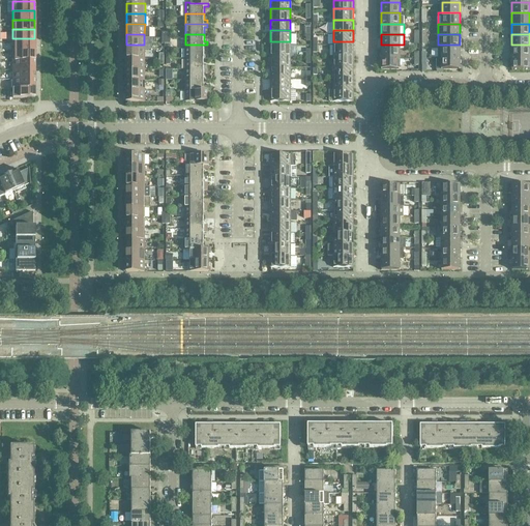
[(34,48),(34,44),(34,38),(12,38),(12,48),(34,48)]
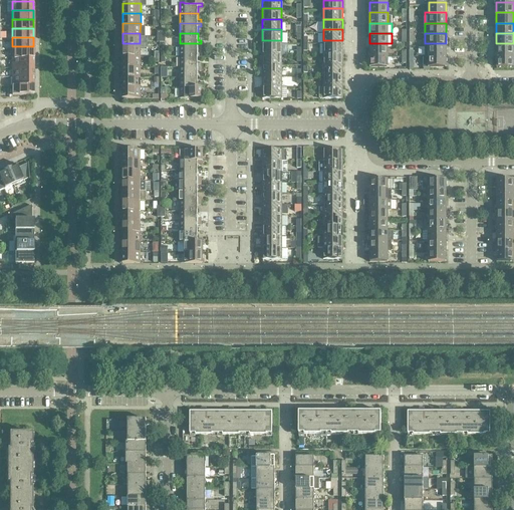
[(281,51),(281,40),(262,40),(262,51),(281,51)]
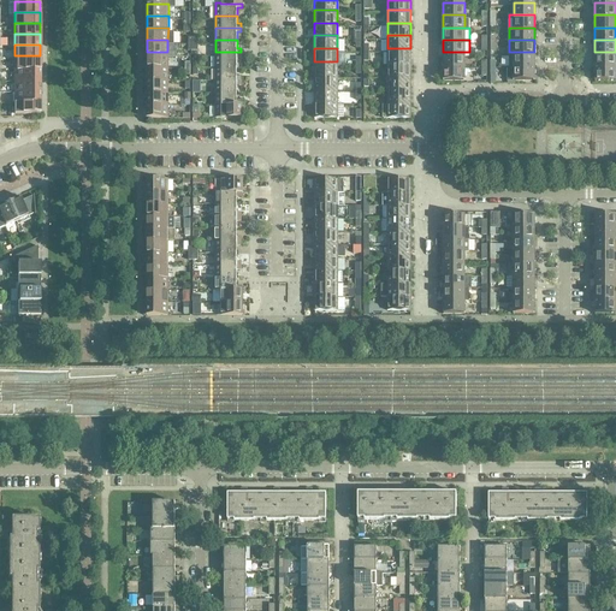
[(410,61),(410,48),(388,48),(388,61),(410,61)]
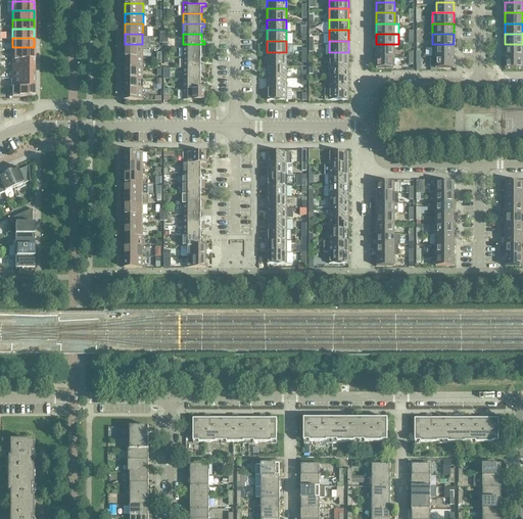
[(142,55),(142,44),(125,44),(125,55),(142,55)]
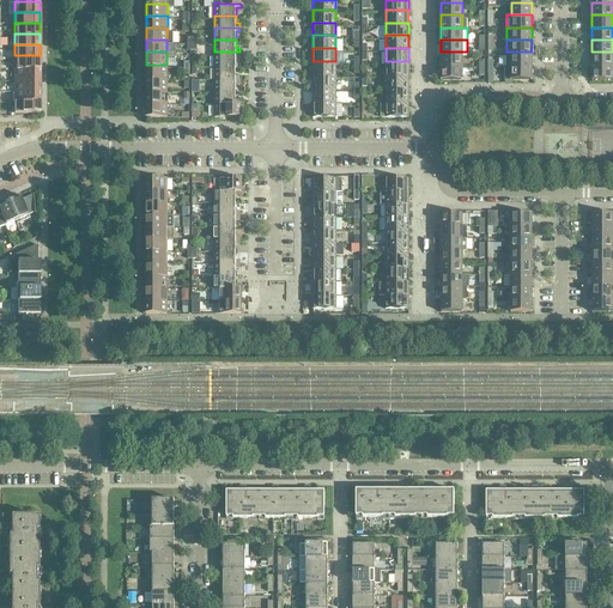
[(236,65),(236,56),(240,56),(240,52),(214,52),(214,64),(236,65)]
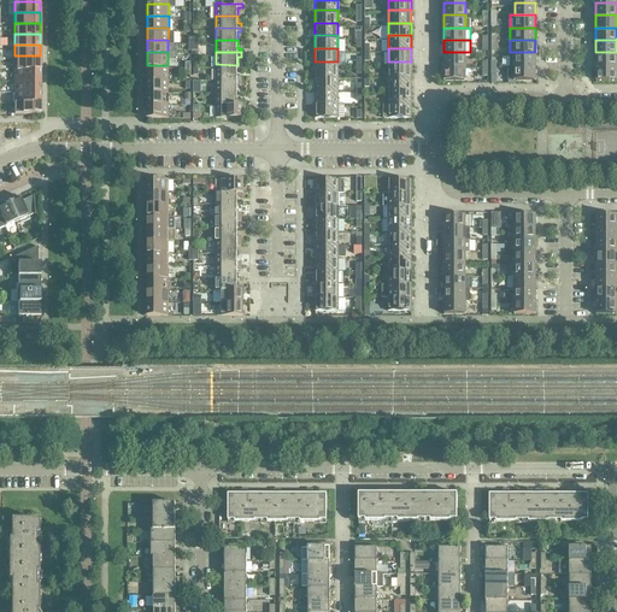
[(465,64),(465,52),(444,52),(444,64),(465,64)]
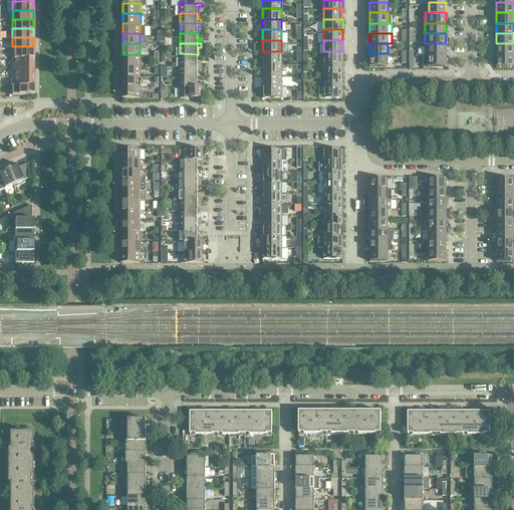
[(446,53),(446,43),(425,43),(424,53),(446,53)]
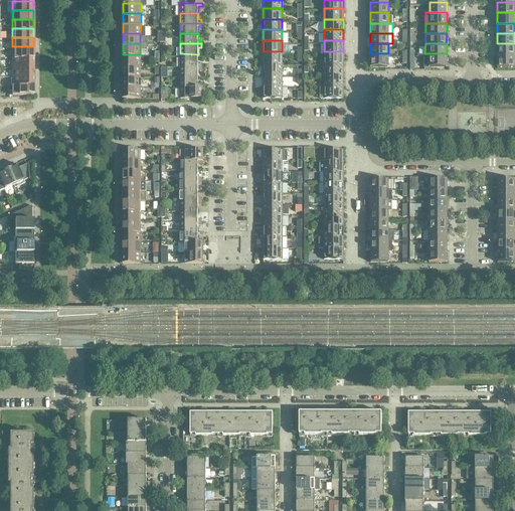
[(514,53),(514,43),(497,43),(497,53),(514,53)]
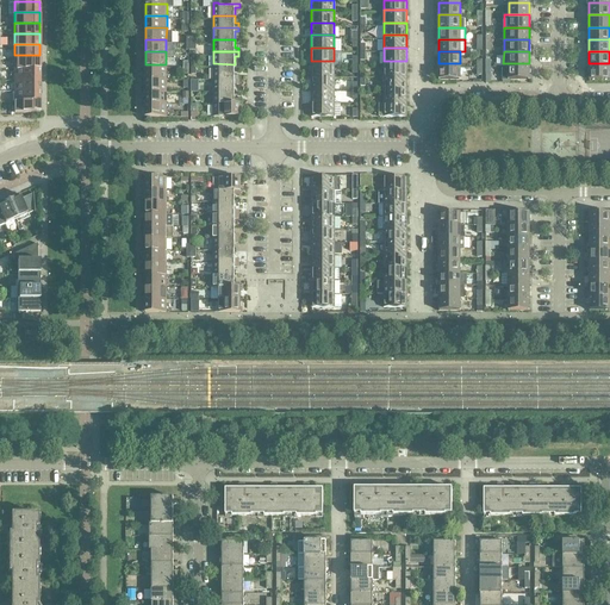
[(39,66),(39,61),(39,55),(14,55),(14,66),(39,66)]
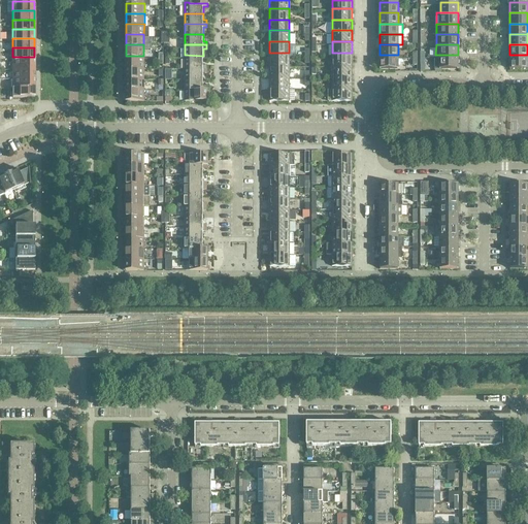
[(289,64),(289,53),(269,53),(269,64),(289,64)]
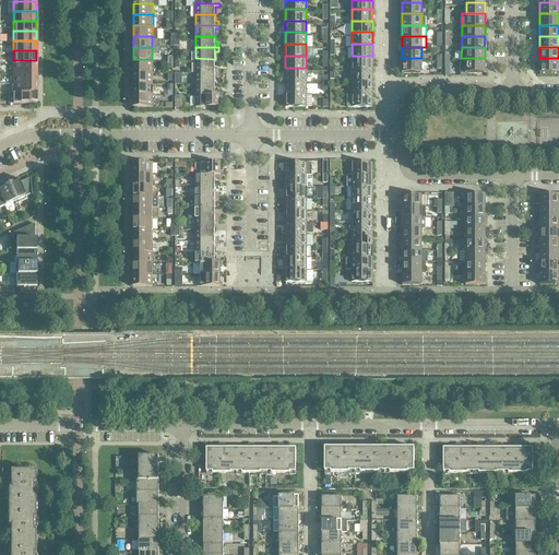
[(372,68),(372,56),(352,56),(352,68),(372,68)]
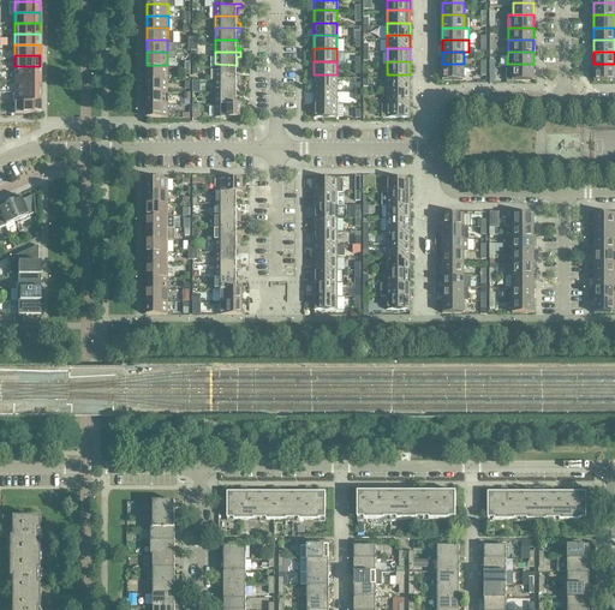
[(237,72),(237,65),(215,64),(215,77),(240,77),(240,72),(237,72)]
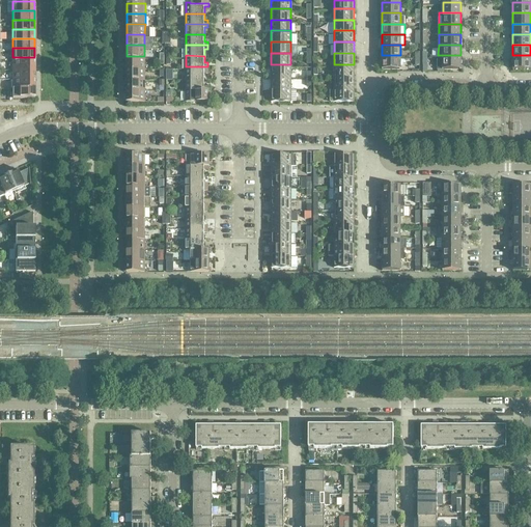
[(400,66),(400,55),(382,55),(382,66),(400,66)]
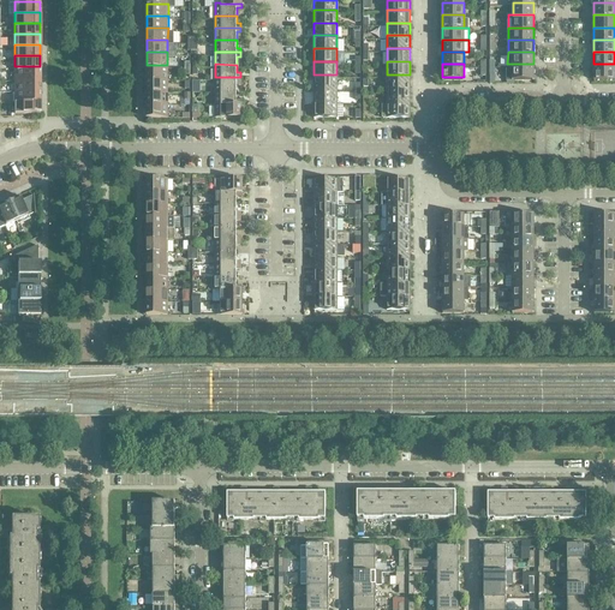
[(533,77),(533,64),(507,64),(507,77),(533,77)]
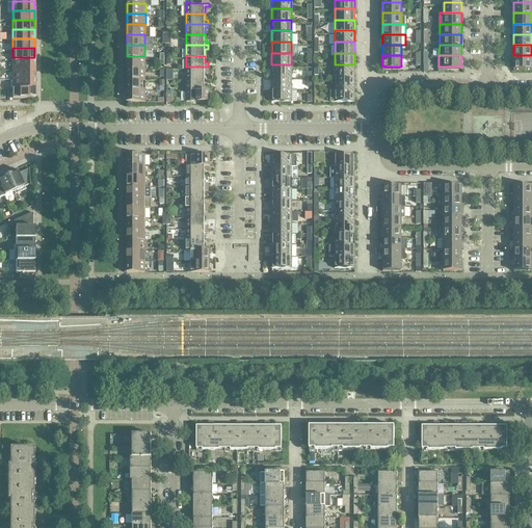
[(531,67),(531,55),(513,55),(513,67),(531,67)]
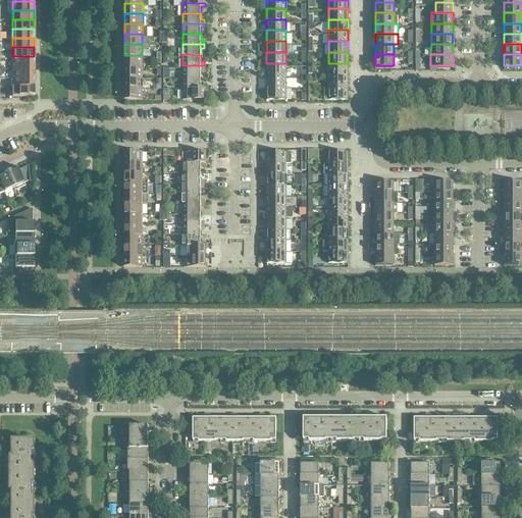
[(142,65),(142,55),(124,55),(124,65),(142,65)]
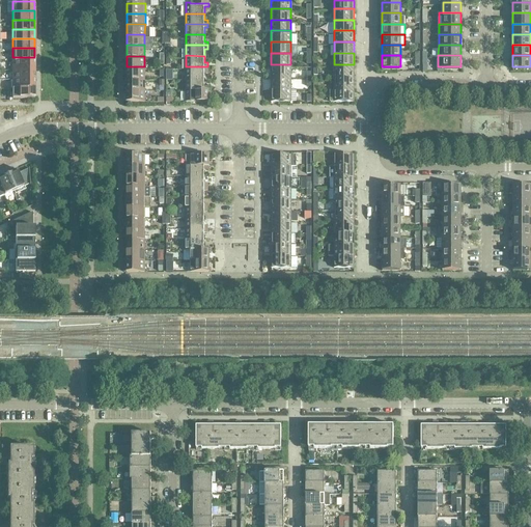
[(34,66),(34,57),(12,57),(12,66),(34,66)]
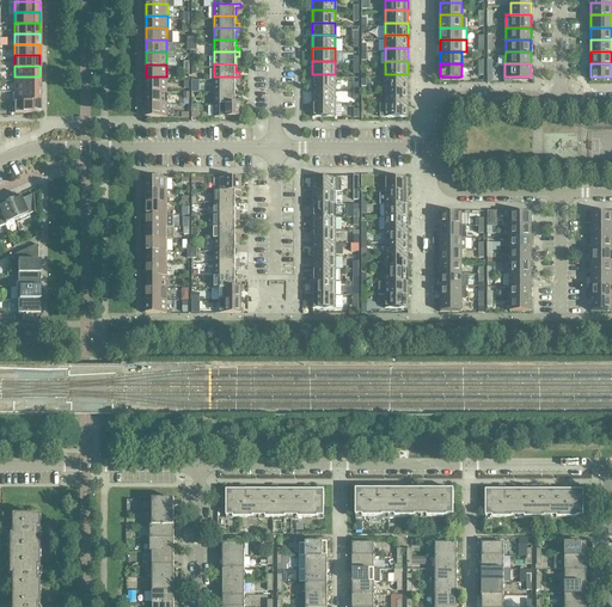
[(335,87),(335,74),(312,74),(312,87),(335,87)]
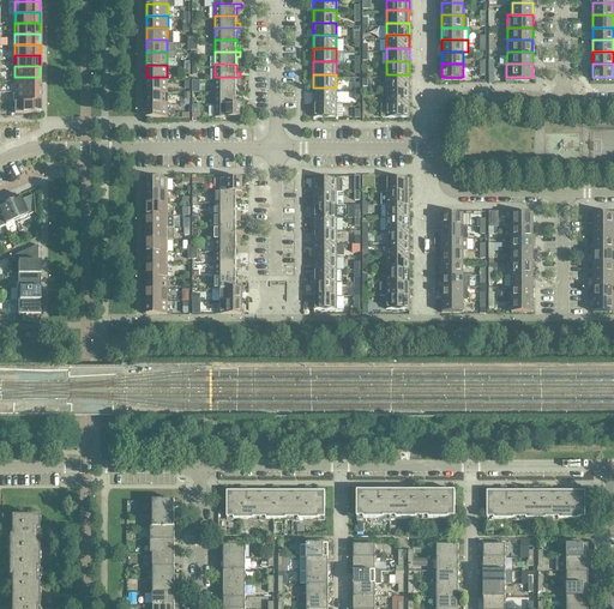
[(409,88),(409,74),(386,74),(386,88),(409,88)]
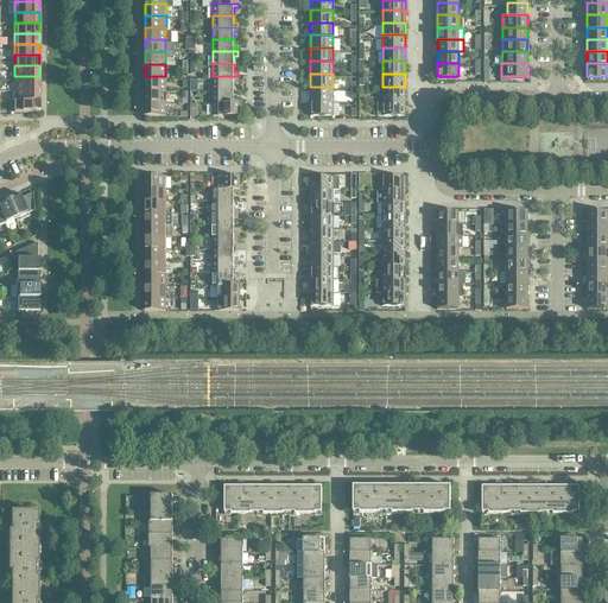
[(39,87),(39,76),(14,76),(14,87),(39,87)]
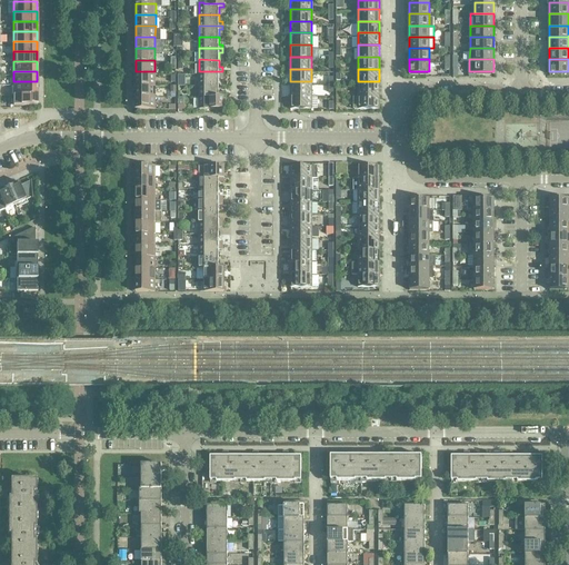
[(155,82),(155,71),(136,71),(136,82),(155,82)]
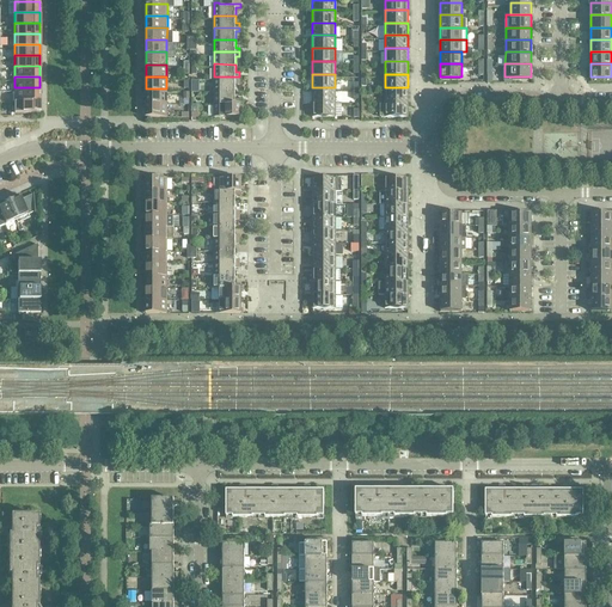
[(236,89),(236,80),(239,80),(239,77),(214,77),(214,89),(236,89)]
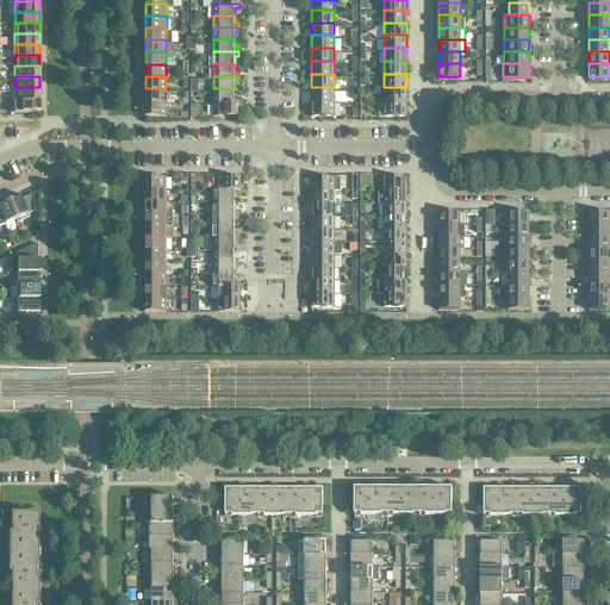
[(39,98),(39,87),(14,87),(14,98),(39,98)]
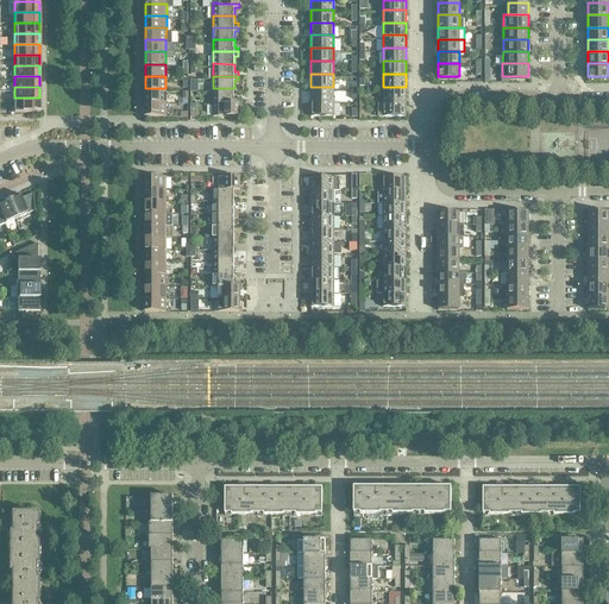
[(333,99),(333,87),(311,87),(311,99),(333,99)]
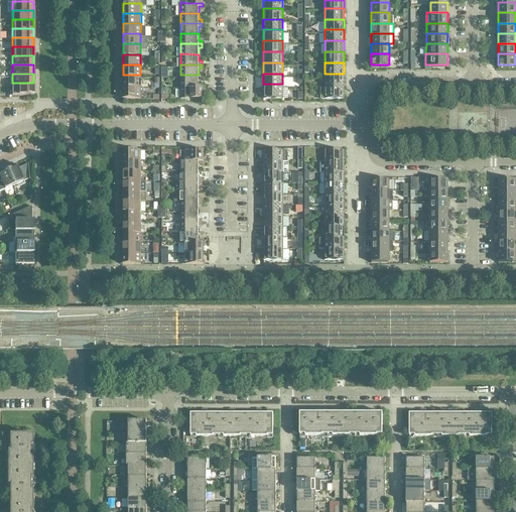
[(344,84),(344,74),(325,74),(325,84),(344,84)]
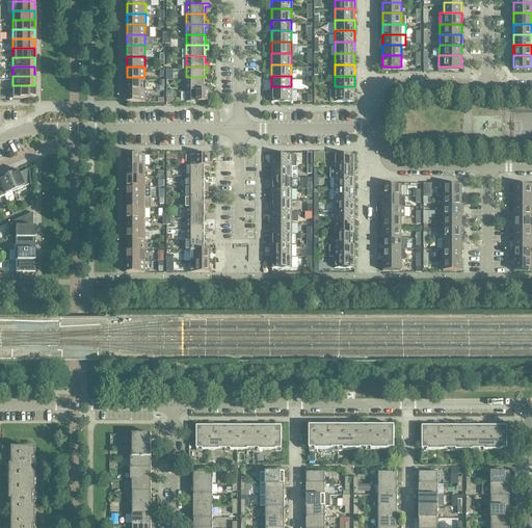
[(144,87),(144,77),(127,77),(127,87),(144,87)]
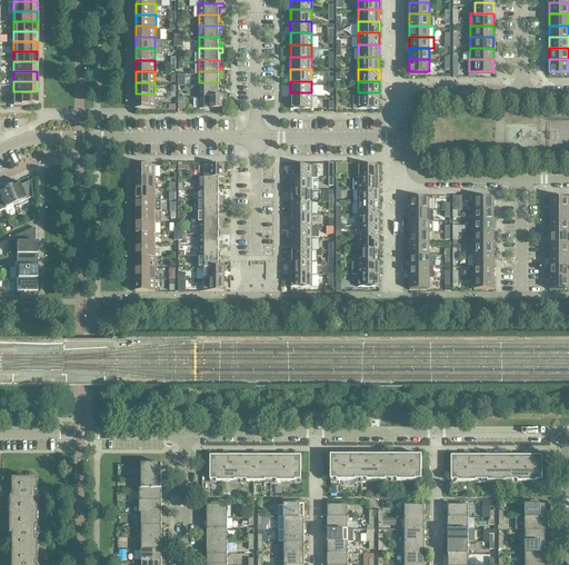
[(219,90),(219,82),(199,82),(199,95),(203,95),(203,93),(223,93),(223,90),(219,90)]
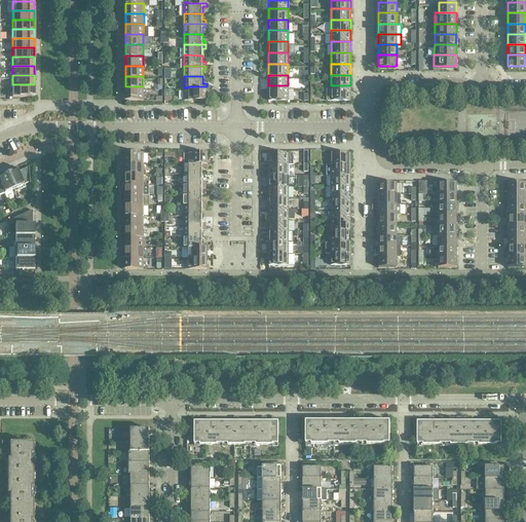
[(34,95),(34,84),(12,84),(12,95),(34,95)]
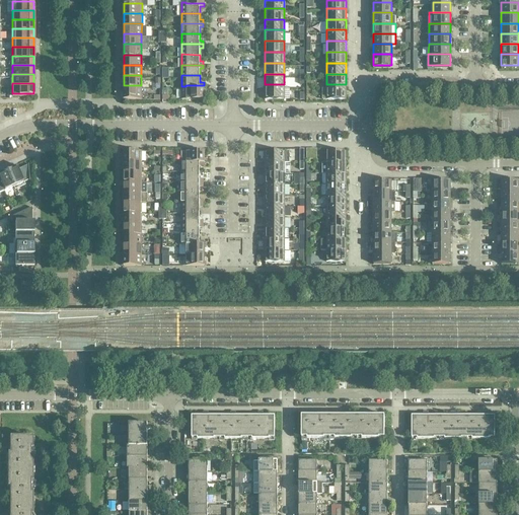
[(284,96),(284,84),(265,84),(265,96),(284,96)]
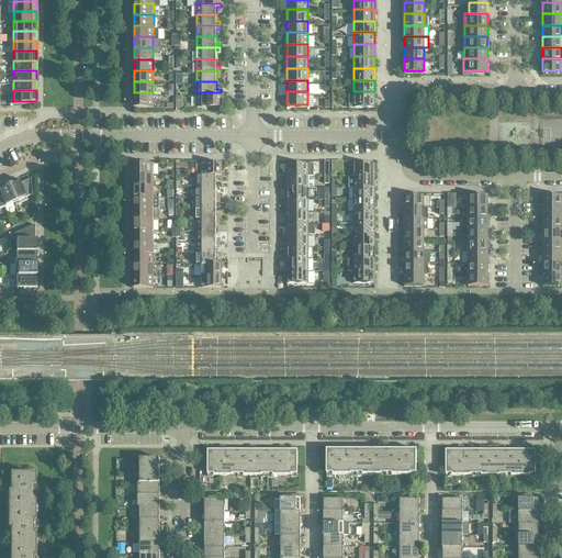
[(374,104),(374,91),(353,91),(353,104),(374,104)]
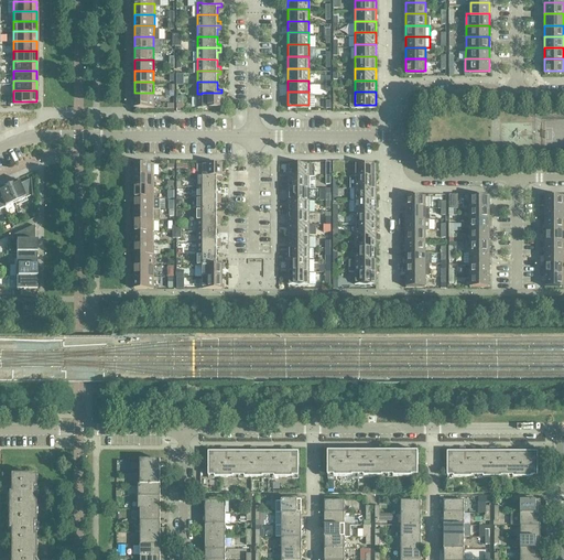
[(153,105),(153,93),(134,93),(134,105),(153,105)]
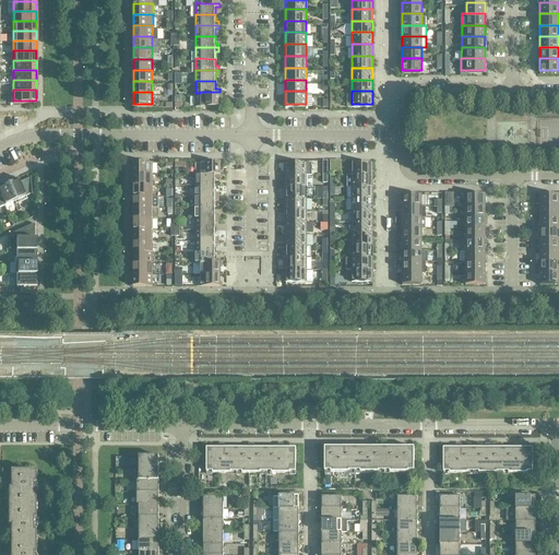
[(219,104),(219,92),(200,92),(200,93),(200,104),(219,104)]
